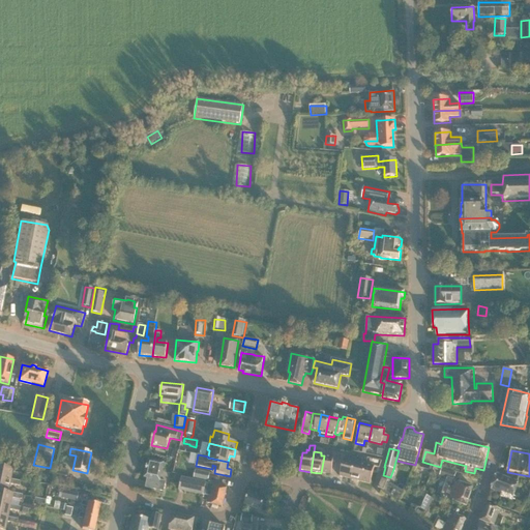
[(340,476),(350,479),(355,459),(354,459),(355,457),(348,454),(347,458),(348,458),(347,460),(344,459),(340,476)]
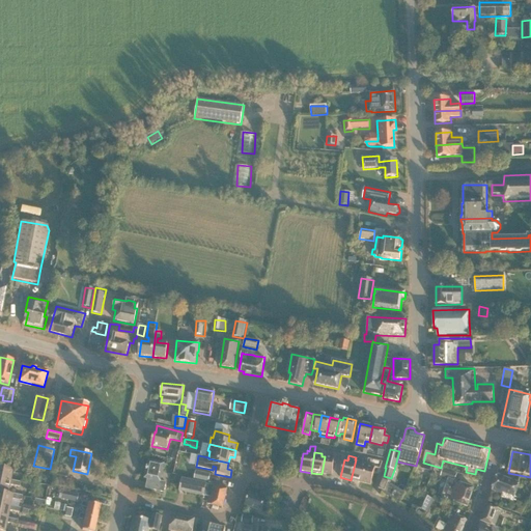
[(334,457),(325,456),(322,474),(332,476),(334,457)]
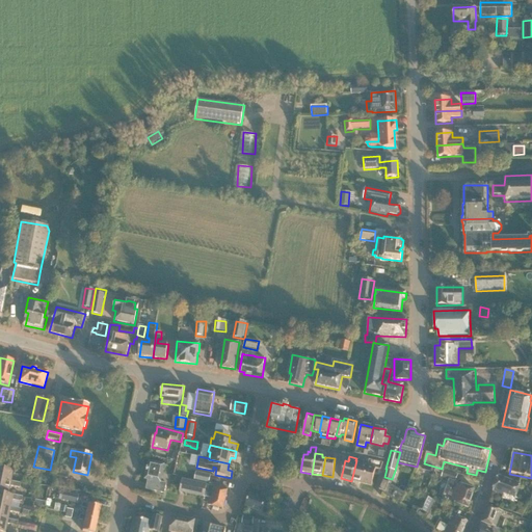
[(364,462),(356,460),(351,481),(362,483),(366,466),(364,466),(364,462)]
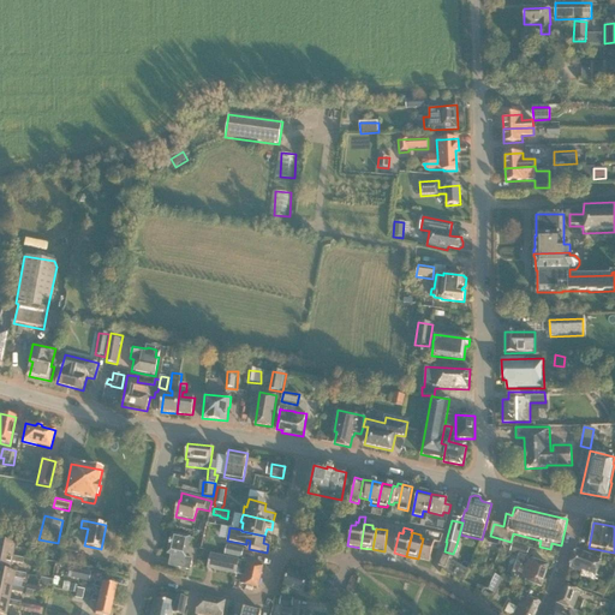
[(191,571),(193,560),(186,559),(191,537),(173,533),(168,555),(172,555),(169,566),(191,571)]
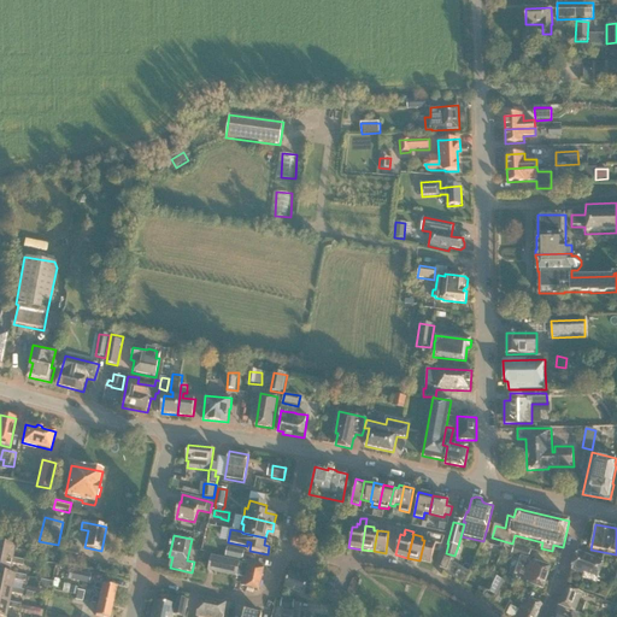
[(436,544),(424,540),(419,560),(432,564),(436,544)]
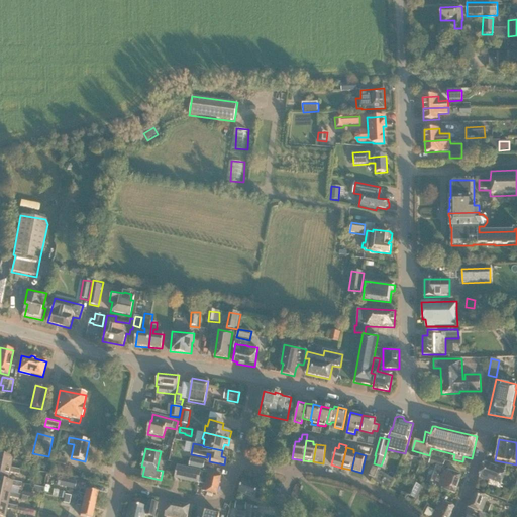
[(0,454),(0,469),(9,471),(10,469),(12,461),(21,463),(22,458),(12,456),(12,457),(0,454)]
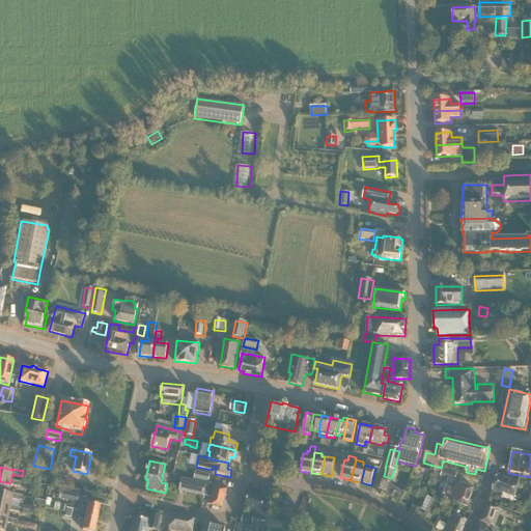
[(55,475),(66,478),(68,472),(56,469),(55,475)]
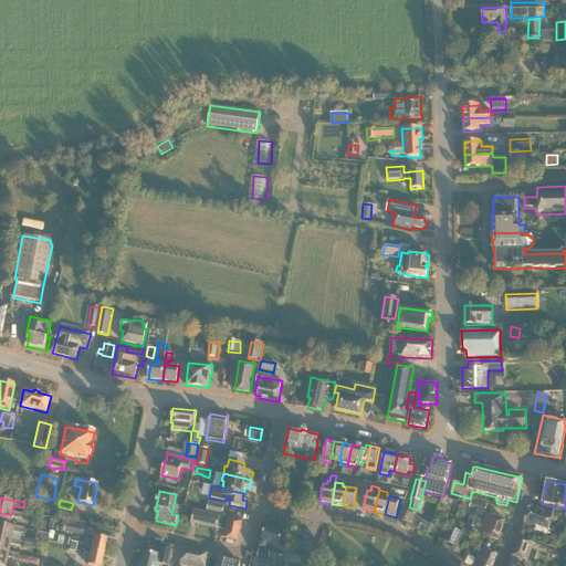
[(483,513),(485,505),(473,501),(470,509),(483,513)]
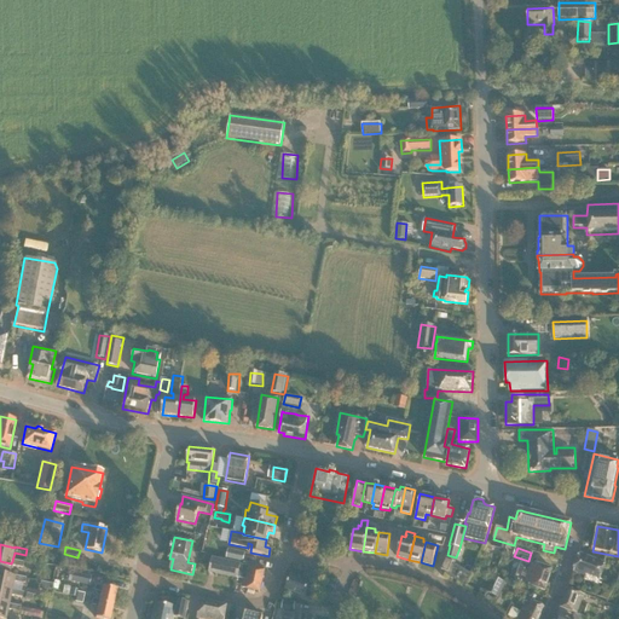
[(243,562),(246,553),(229,549),(226,559),(243,562)]
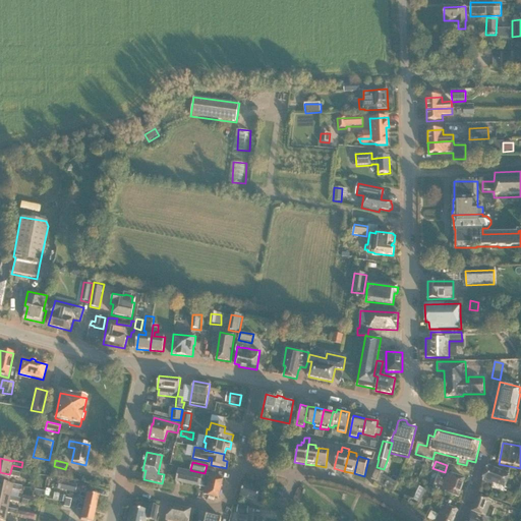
[(506,491),(507,488),(506,487),(510,475),(487,467),(482,481),(494,485),(493,488),(504,493),(505,491),(506,491)]
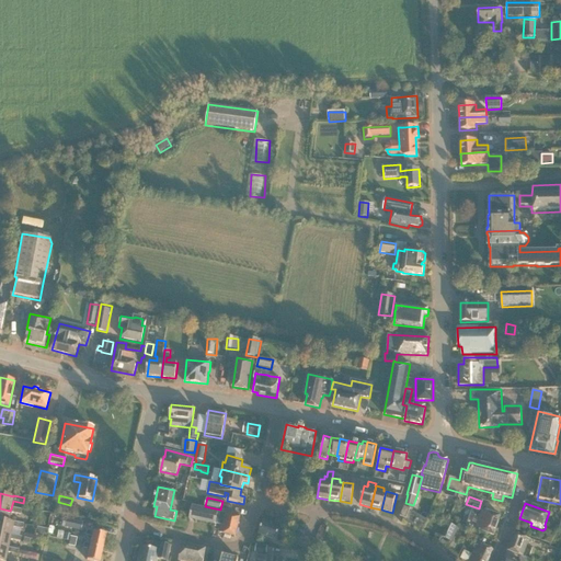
[(224,513),(224,514),(218,513),(218,512),(193,506),(190,519),(216,525),(216,524),(221,525),(219,533),(236,537),(240,516),(224,513)]
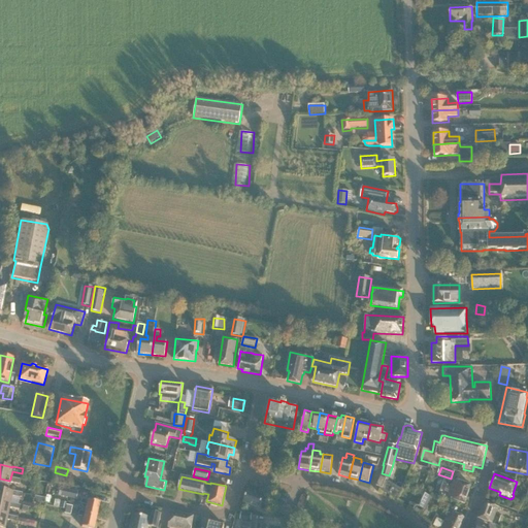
[(381,477),(376,486),(383,489),(387,481),(381,477)]
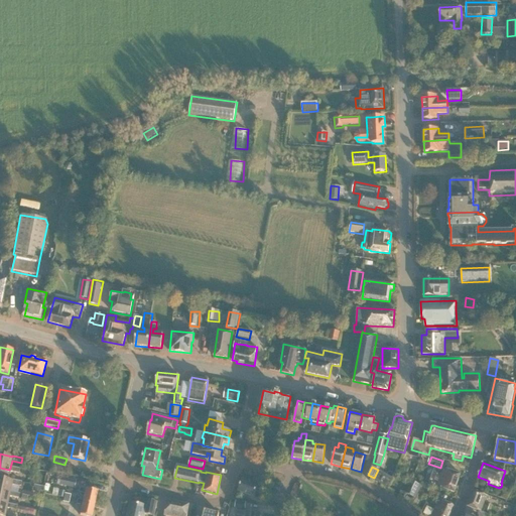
[(19,470),(10,468),(9,470),(0,468),(0,480),(7,482),(9,473),(18,475),(19,470)]
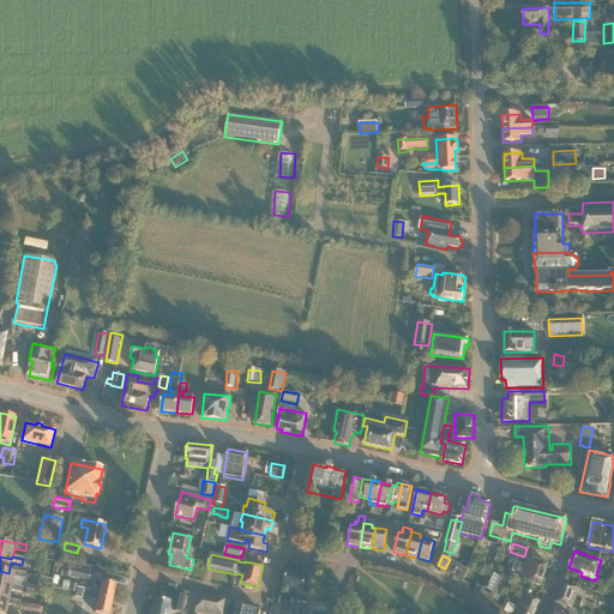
[(541,587),(548,565),(529,559),(527,565),(515,561),(510,577),(541,587)]
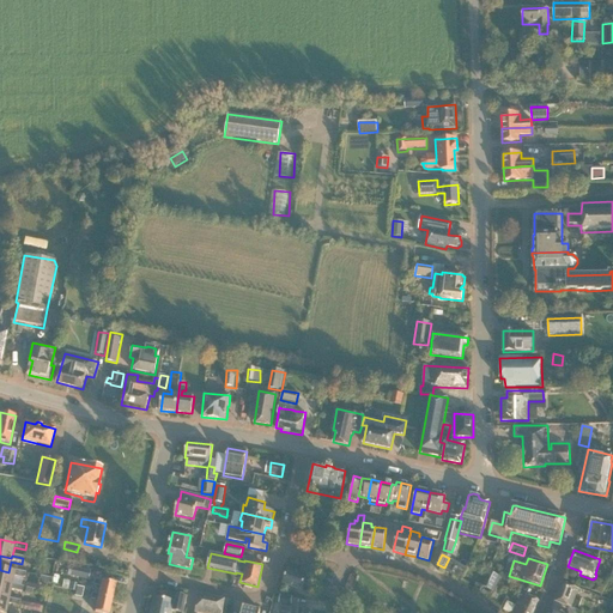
[(73,566),(71,576),(87,580),(90,570),(73,566)]
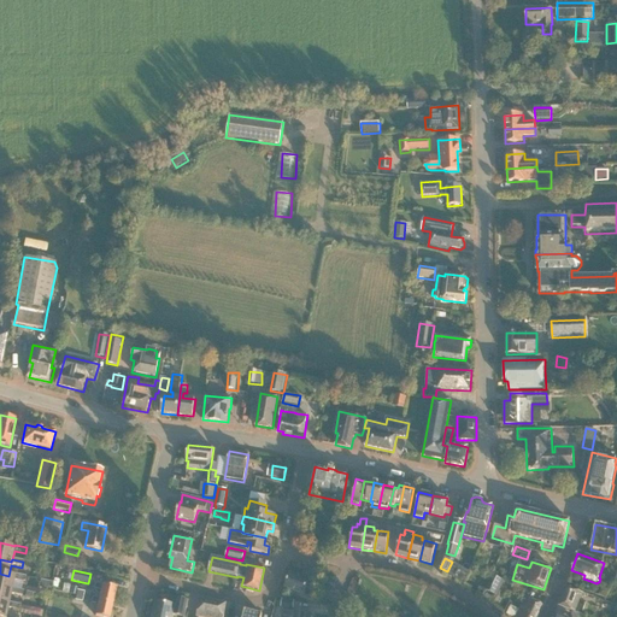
[(0,574),(0,588),(11,592),(12,589),(13,581),(24,583),(25,577),(13,575),(13,576),(9,576),(0,574)]
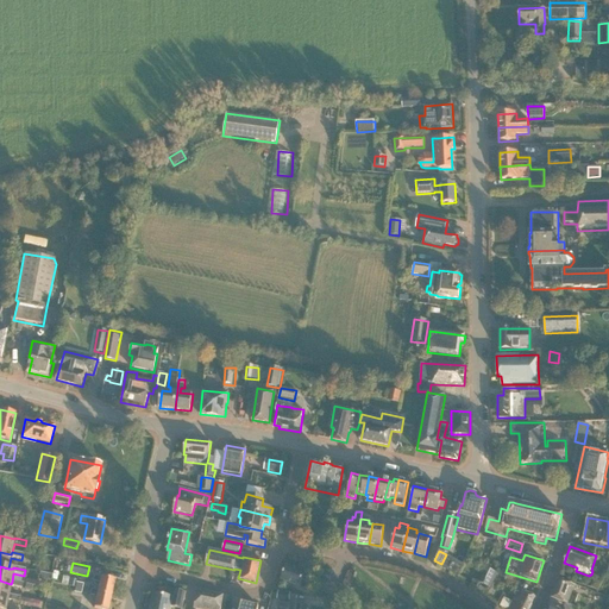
[(281,579),(306,589),(309,578),(303,577),(305,573),(303,573),(286,566),(281,579)]
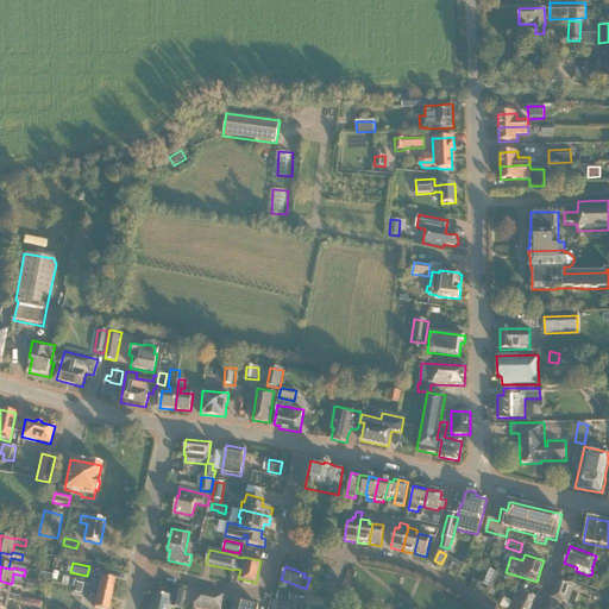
[(479,583),(487,586),(488,586),(496,572),(487,567),(479,583)]
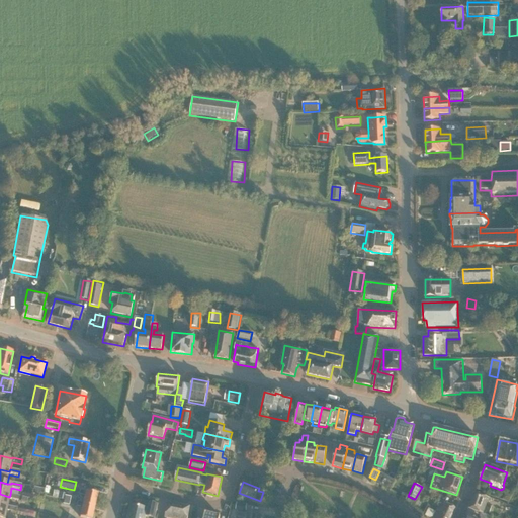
[(85,496),(84,503),(83,505),(95,507),(98,494),(86,491),(86,492),(80,491),(79,495),(85,496)]
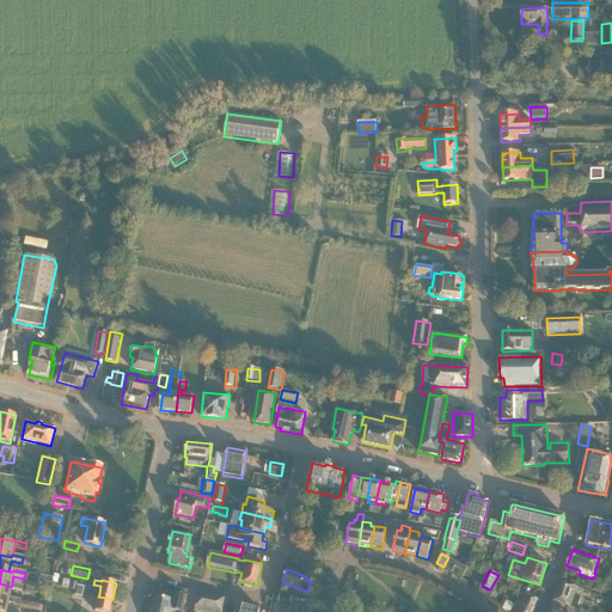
[(577,609),(581,598),(576,595),(580,588),(562,582),(555,601),(577,609)]
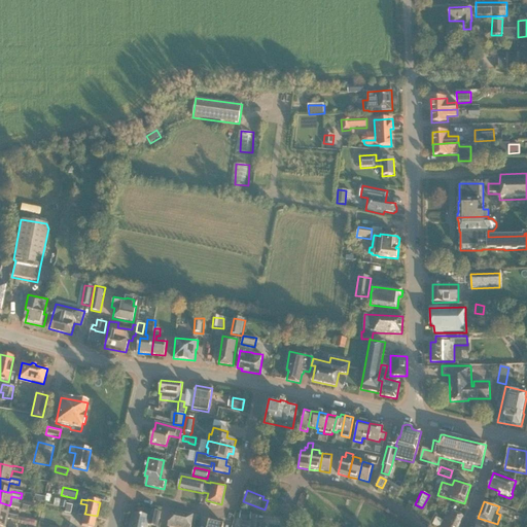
[(9,505),(0,502),(0,515),(7,517),(7,515),(9,507),(19,510),(20,505),(10,503),(9,505)]
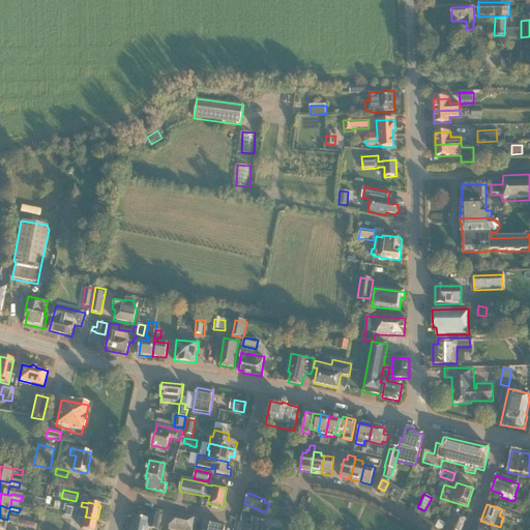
[(462,529),(467,521),(457,516),(460,511),(453,508),(443,529),(462,529)]
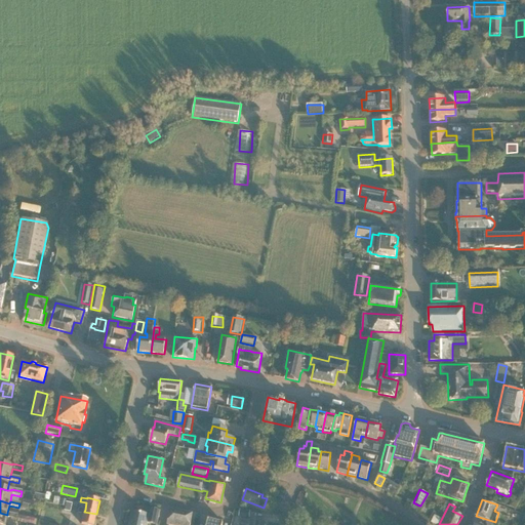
[(147,524),(148,524),(153,524),(158,524),(161,511),(144,508),(143,514),(133,512),(130,524),(147,524)]
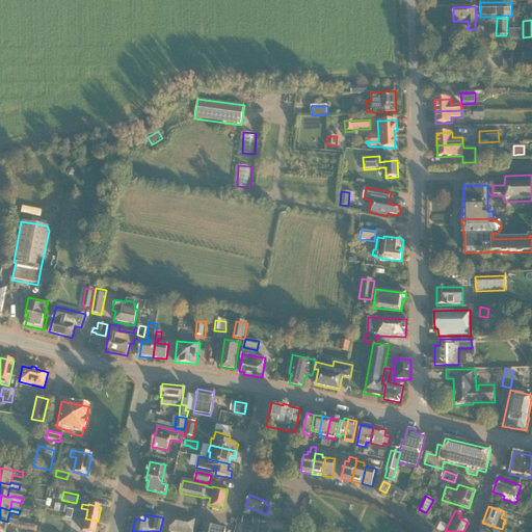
[(83,531),(95,531),(98,521),(85,519),(86,516),(79,515),(78,520),(85,522),(82,531),(83,531)]
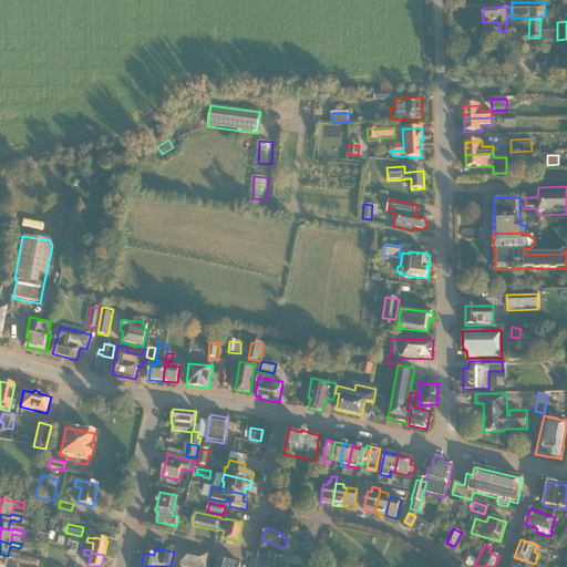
[(205,566),(208,555),(184,550),(179,566),(205,566)]
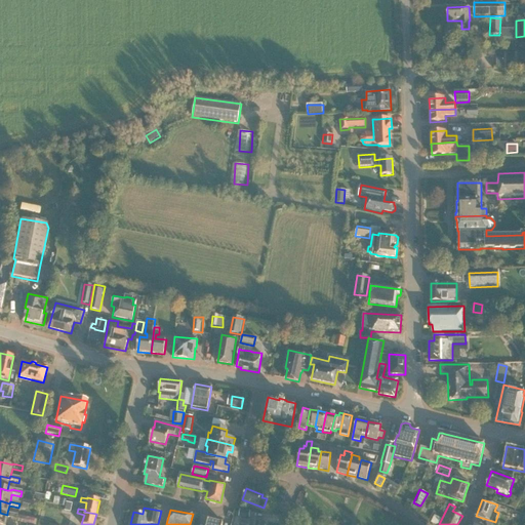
[(239,517),(249,519),(250,512),(240,510),(239,517)]
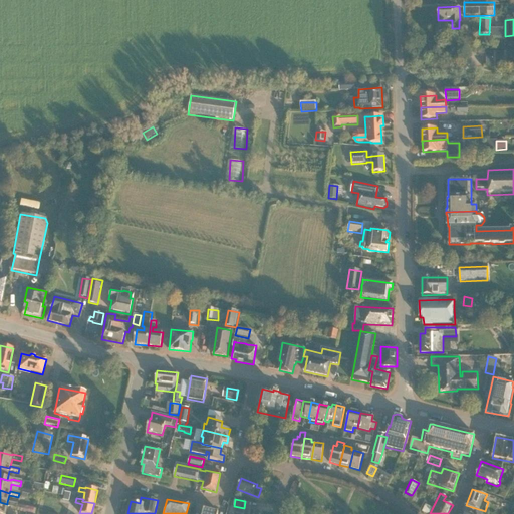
[(16,504),(7,502),(7,504),(0,502),(0,513),(4,513),(6,507),(15,509),(16,504)]
